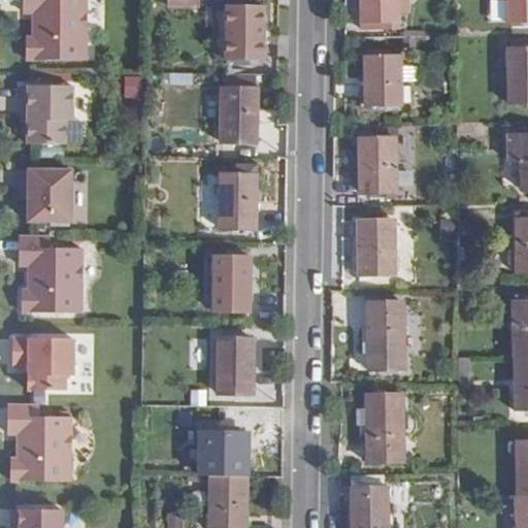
[(24,0),(24,13),(33,13),(37,13),(37,20),(33,20),(33,38),(27,37),(27,60),(86,61),(87,0),(24,0)]
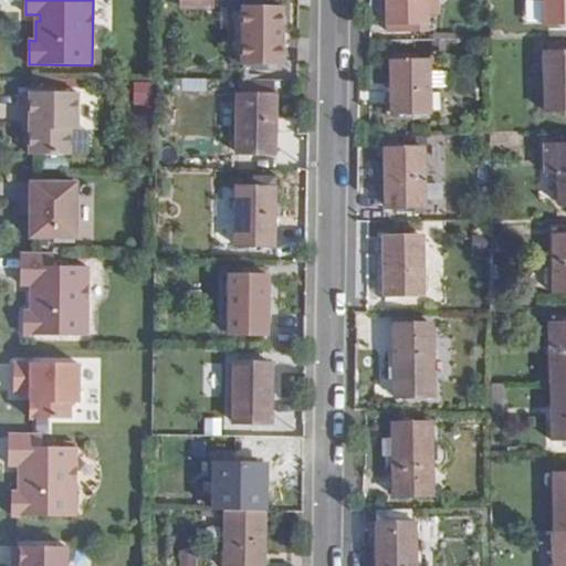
[(431,29),(430,0),(392,0),(392,30),(431,29)]
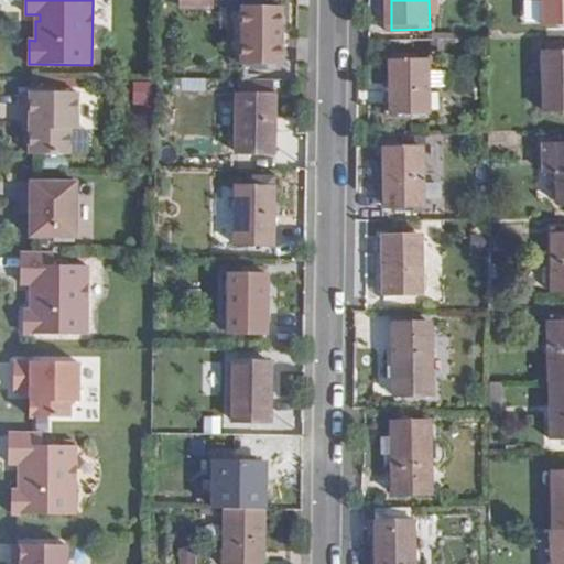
[(563,19),(563,0),(542,0),(543,20),(563,19)]
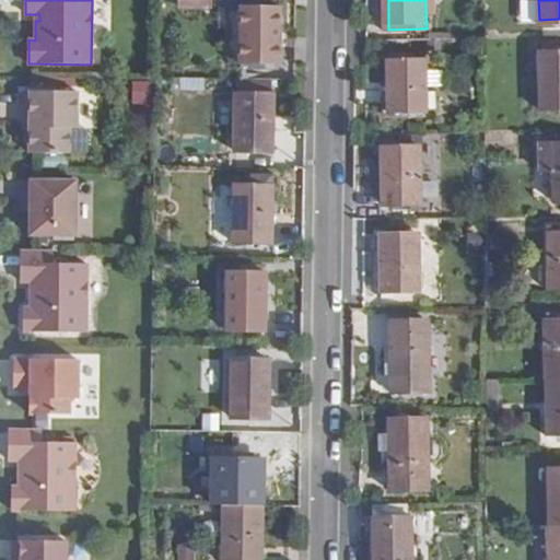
[(276,63),(277,4),(238,4),(237,63),(276,63)]
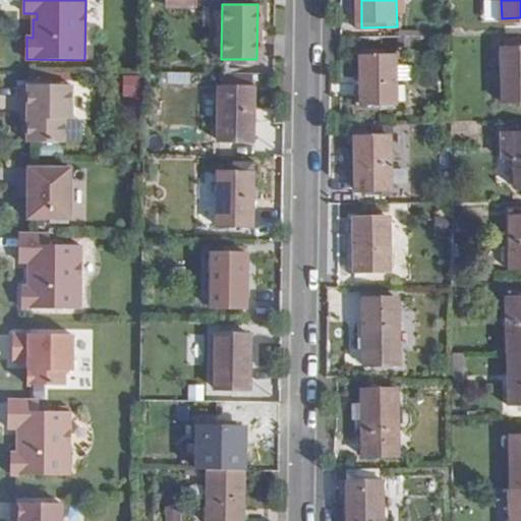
[(520,101),(520,45),(502,46),(503,102),(520,101)]
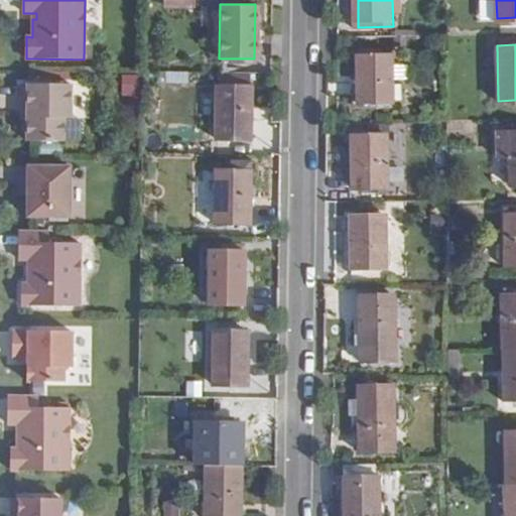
[(396,99),(396,53),(361,53),(362,99),(396,99)]
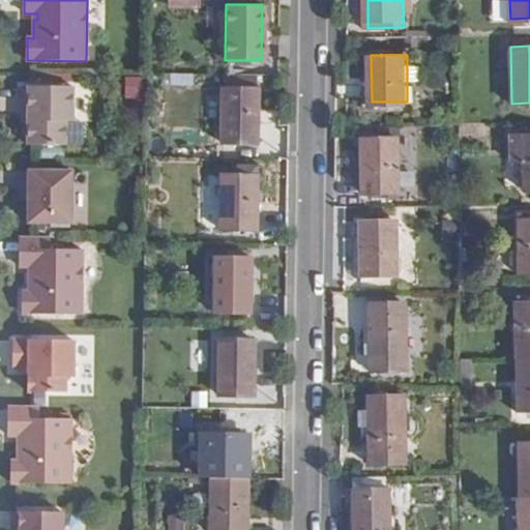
[(259,88),(260,76),(224,76),(224,145),(260,146),(261,88),(259,88)]
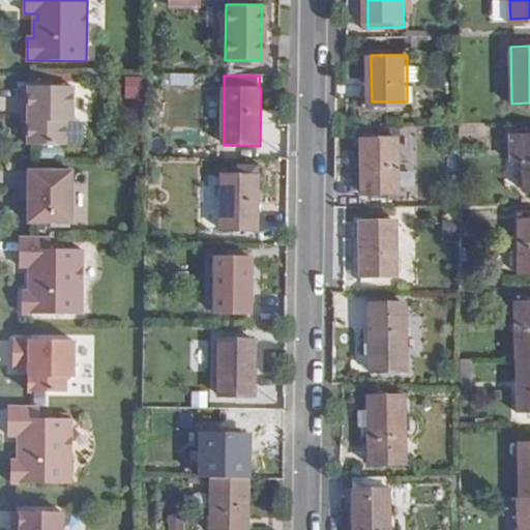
[(143,107),(143,77),(127,77),(127,98),(135,98),(135,107),(143,107)]
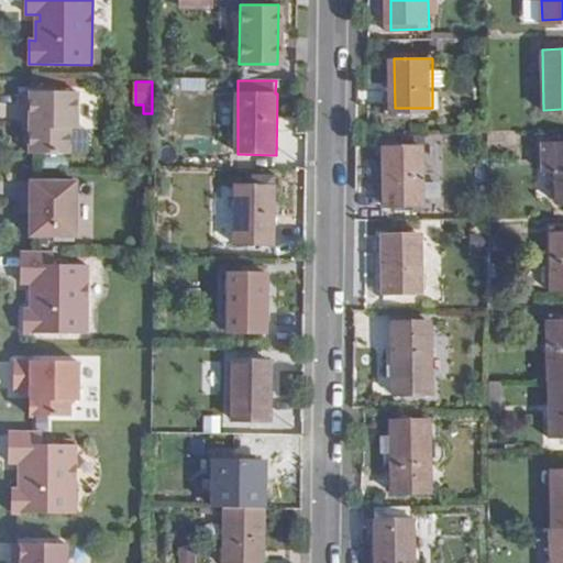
[(77,92),(24,91),(24,122),(30,122),(30,132),(30,154),(70,154),(70,129),(77,129),(77,92)]
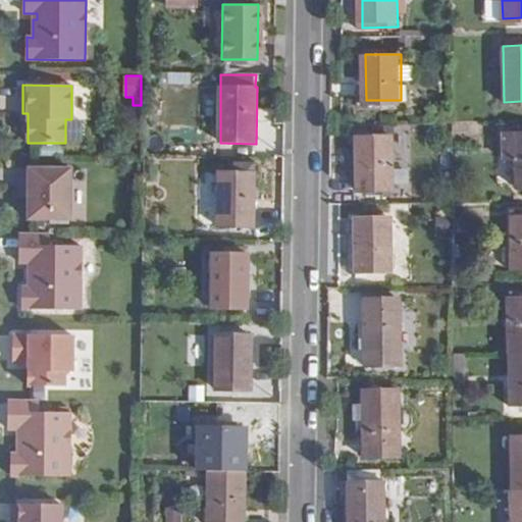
[(396,188),(396,135),(360,135),(360,189),(396,188)]
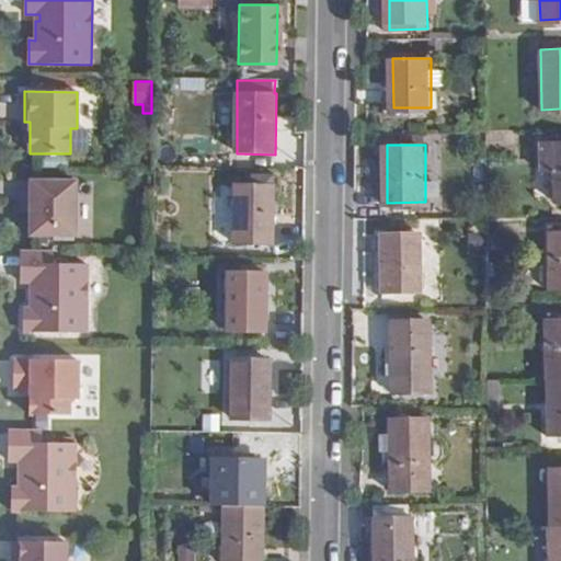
[(30,236),(76,236),(76,181),(23,181),(22,198),(30,198),(30,212),(30,236)]
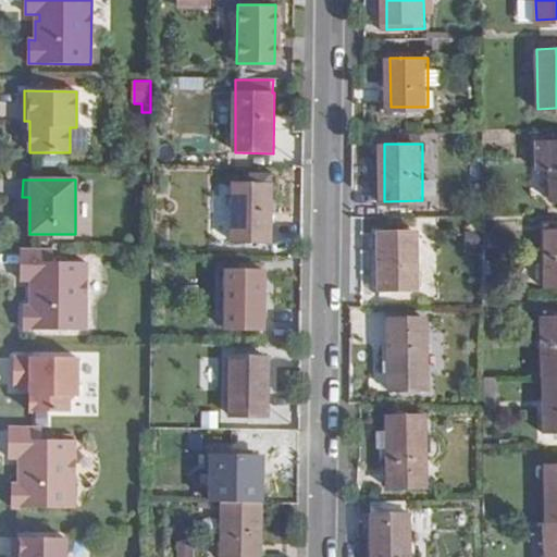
[(272,243),(273,186),(234,185),(233,243),(272,243)]
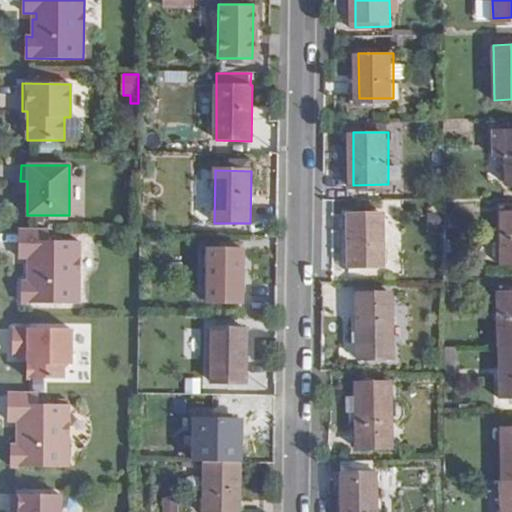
[(511,265),(511,211),(499,211),(500,266),(511,265)]
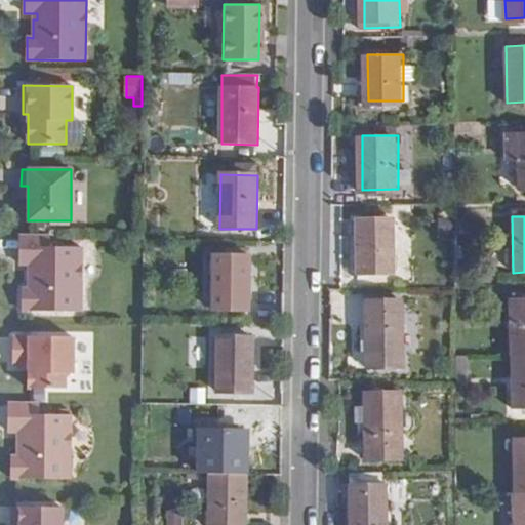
[(396,274),(396,218),(360,218),(360,274),(396,274)]
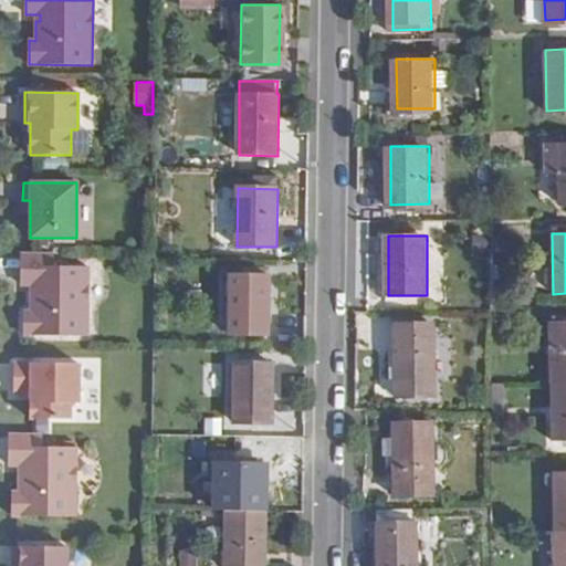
[(53,254),(21,254),(21,285),(31,285),(34,285),(34,292),(31,292),(31,312),(24,311),(24,336),(87,336),(88,266),(53,266),(53,254)]
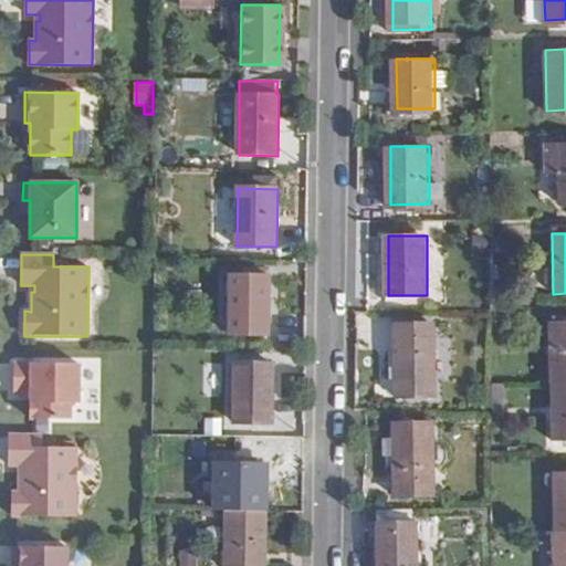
[(269,336),(270,278),(230,276),(229,335),(269,336)]
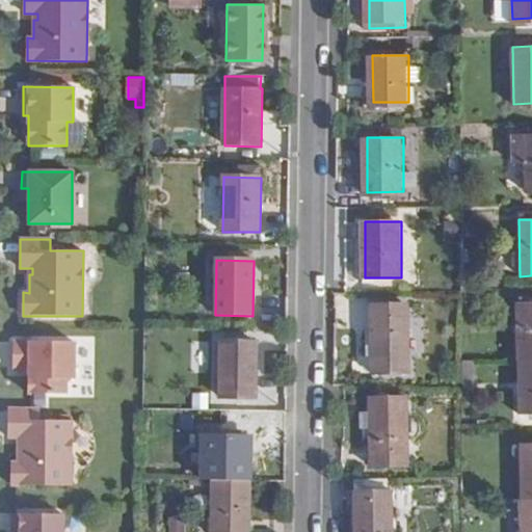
[(531,301),(517,302),(517,358),(531,357),(531,301)]
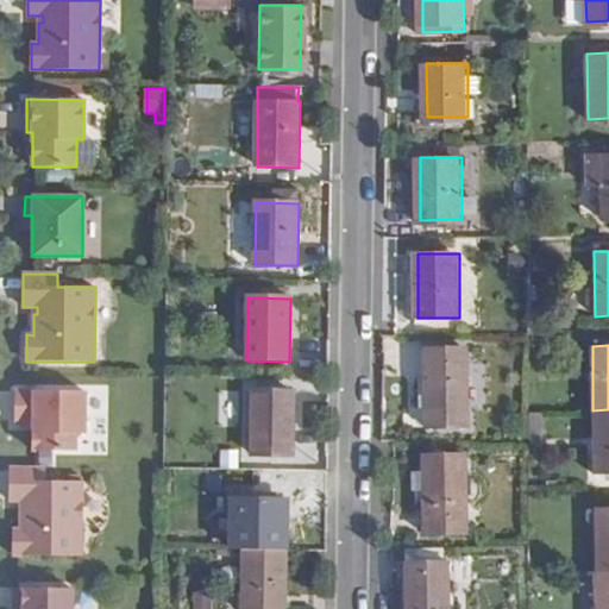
[(470,426),(470,347),(428,347),(428,426),(470,426)]
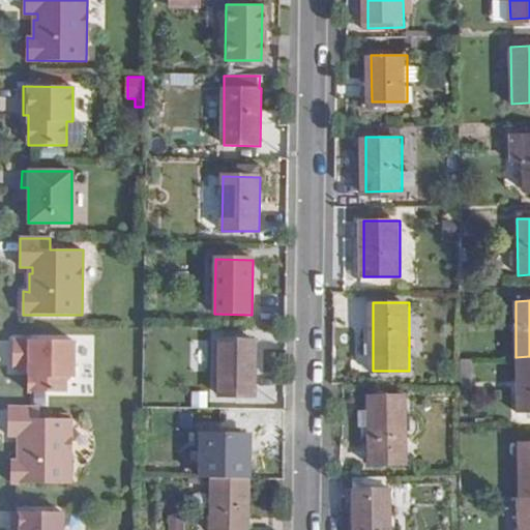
[(65,392),(65,377),(74,377),(74,341),(13,340),(13,367),(20,367),(28,367),(28,375),(28,392),(65,392)]
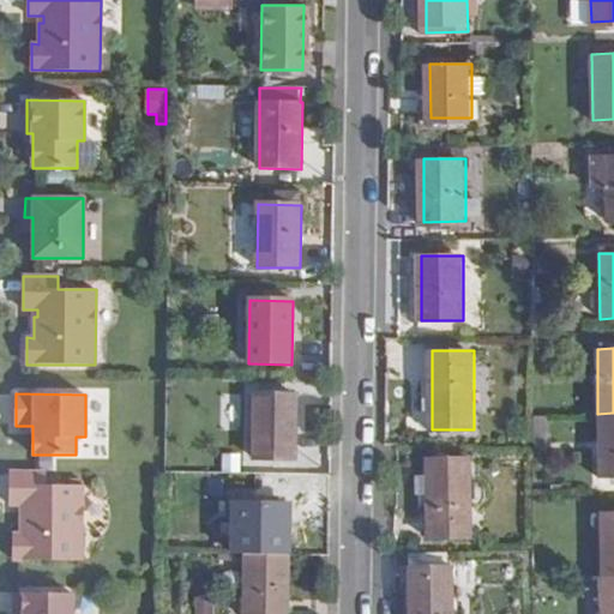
[(298,461),(299,397),(256,396),(254,461),(298,461)]
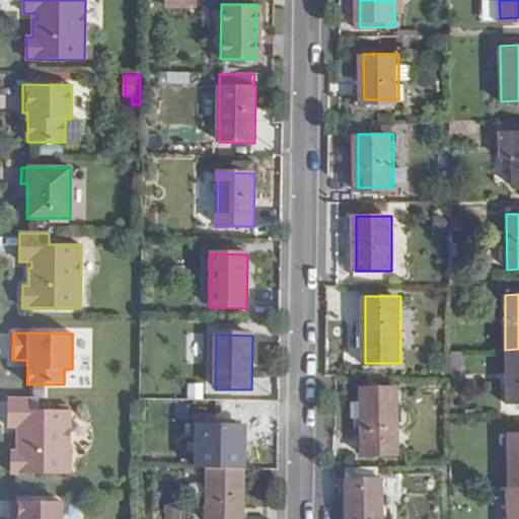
[(518,403),(518,349),(505,350),(506,404),(518,403)]
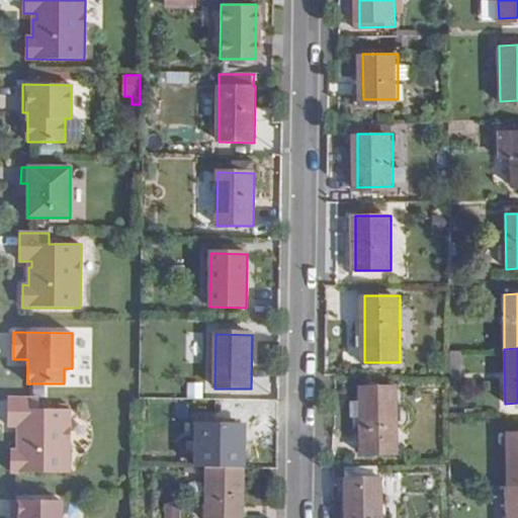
[(399,451),(399,385),(364,385),(363,451),(399,451)]
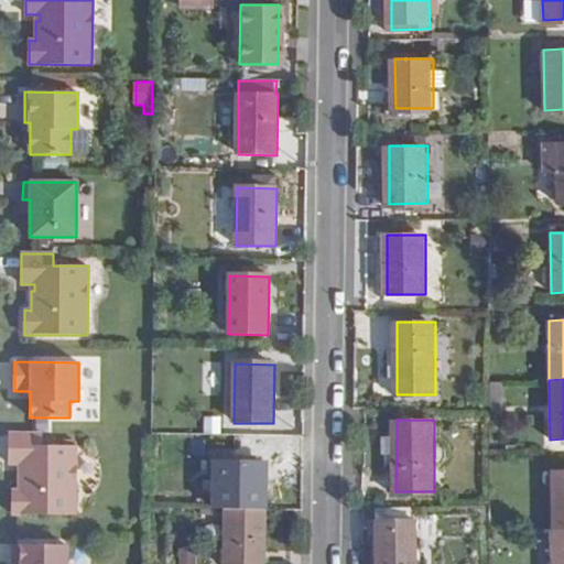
[(41,434),(10,433),(9,464),(19,464),(23,464),(23,470),(19,470),(19,490),(12,490),(12,514),(75,514),(76,445),(41,445),(41,434)]
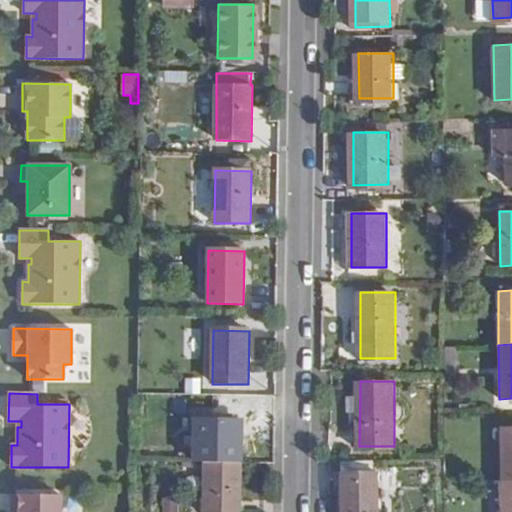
[(197,447),(197,464),(206,464),(242,464),(242,423),(222,423),(222,417),(197,417),(197,434),(185,434),(185,447),(197,447)]
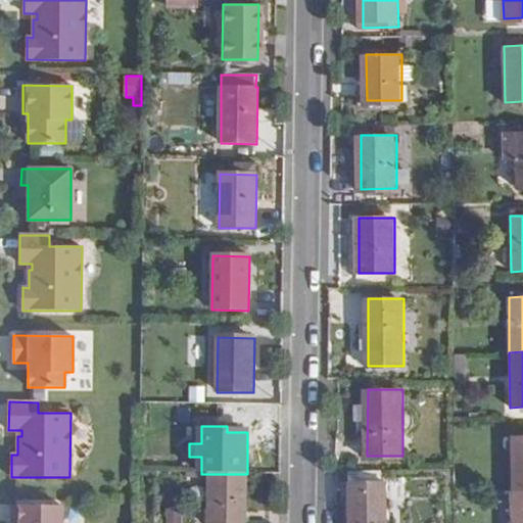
[(522,434),(512,435),(512,489),(522,488),(522,434)]
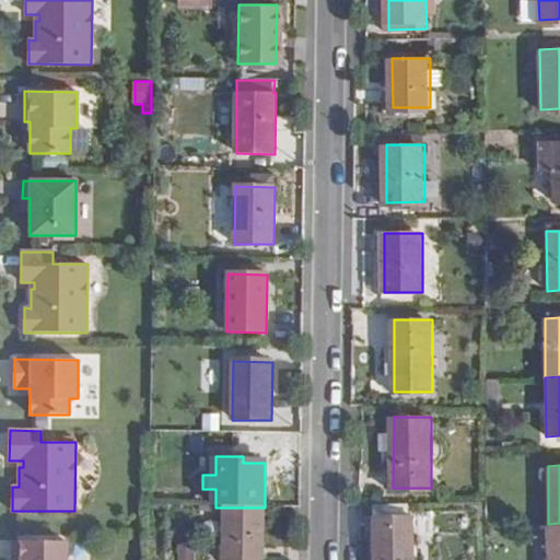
[(225,559),(263,559),(265,508),(225,508),(225,559)]
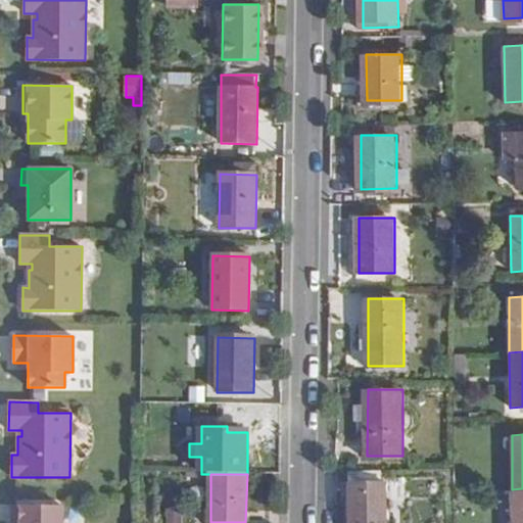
[(391,522),(391,481),(357,482),(357,522),(391,522)]
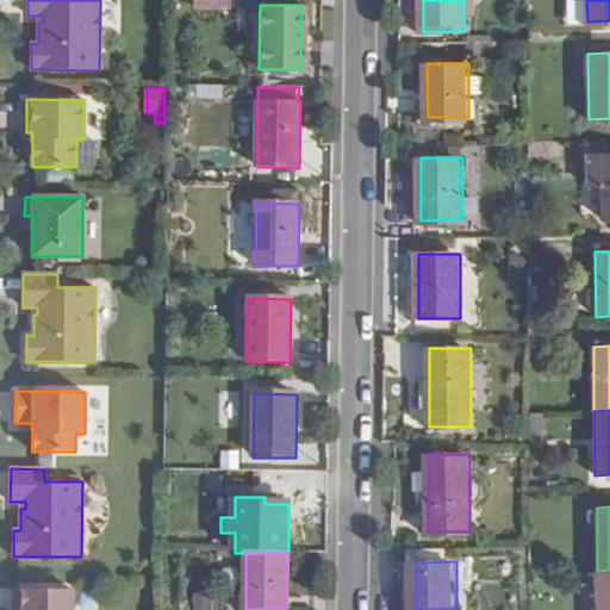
[(609,609),(609,570),(597,571),(597,609),(609,609)]
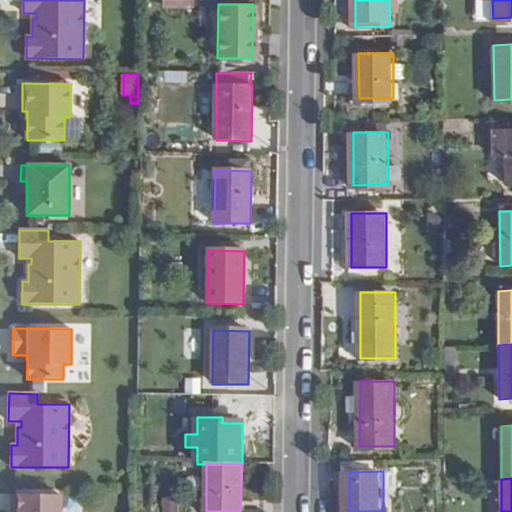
[(60,511),(61,495),(11,494),(11,510),(19,510),(18,511),(60,511)]
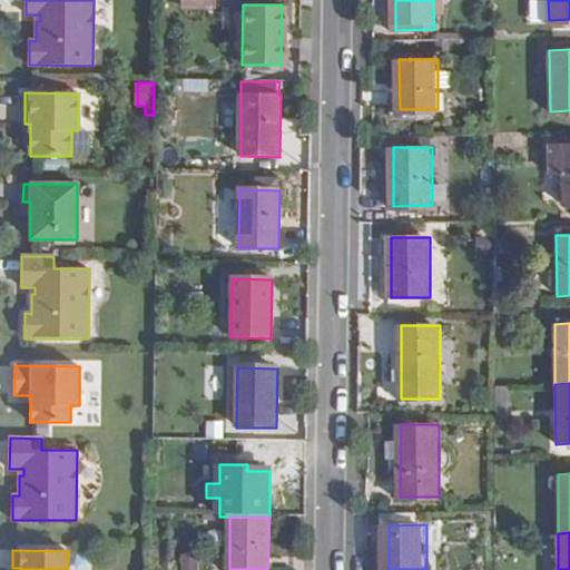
[(180,554),(179,569),(198,569),(199,554),(180,554)]
